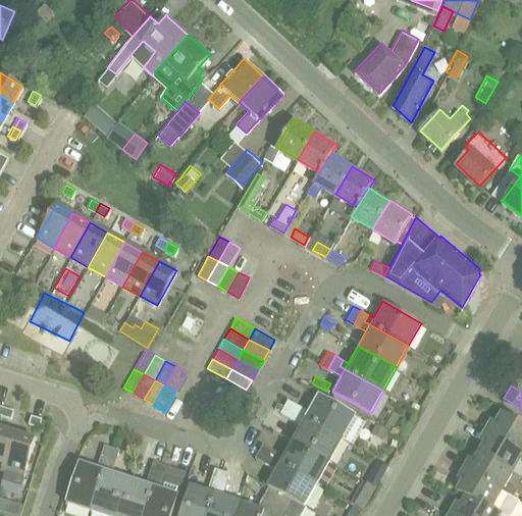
[(308,410),(303,407),(299,414),(343,439),(356,414),(318,393),(308,410)]
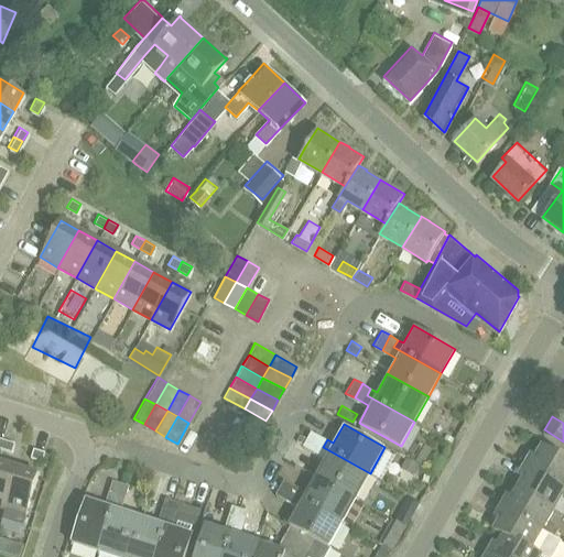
[(302,444),(311,449),(318,434),(310,429),(306,436),(303,441),(302,444)]
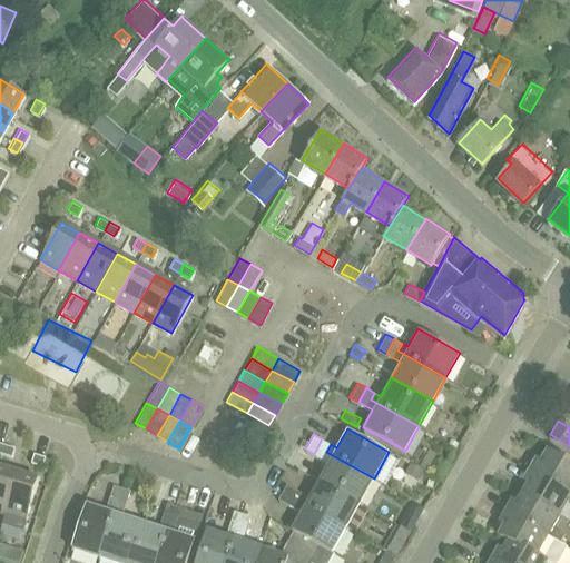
[(452,435),(449,441),(457,445),(460,440),(452,435)]
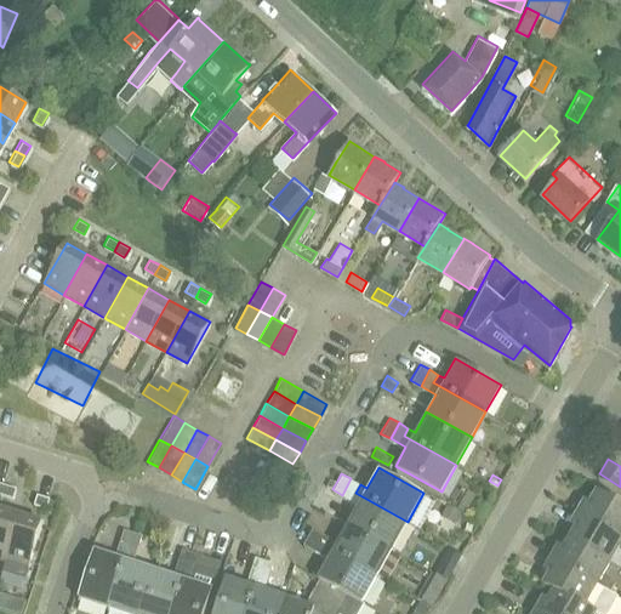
[(330,476),(328,482),(334,487),(337,481),(330,476)]
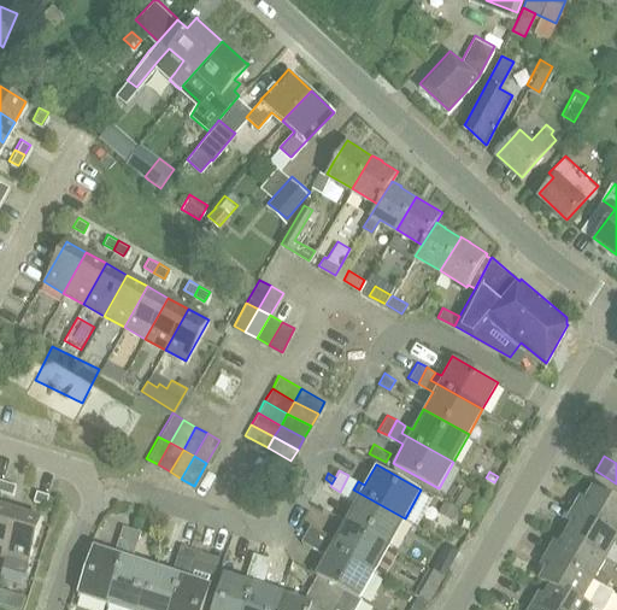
[(358,481),(348,475),(340,492),(356,500),(345,518),(385,540),(391,544),(405,518),(353,490),(358,481)]
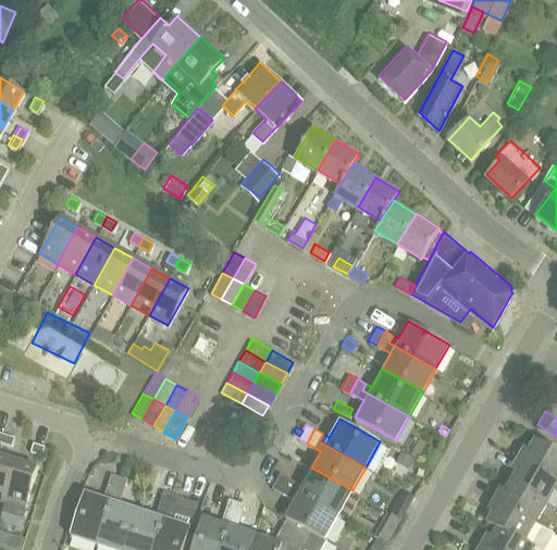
[(14,434),(4,430),(1,440),(12,444),(14,434)]
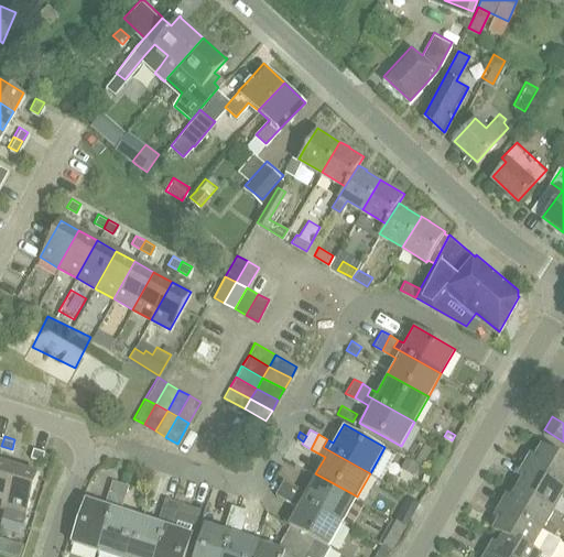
[(531,451),(525,462),(563,483),(563,456),(541,444),(535,454),(531,451)]
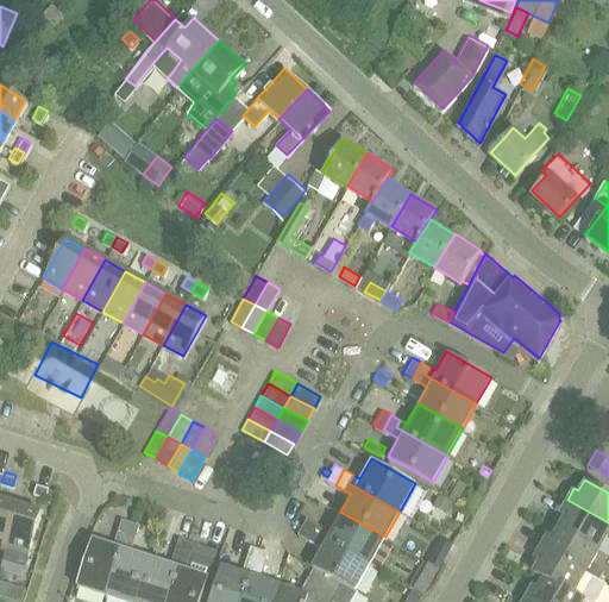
[(49,486),(38,482),(35,491),(46,495),(49,486)]
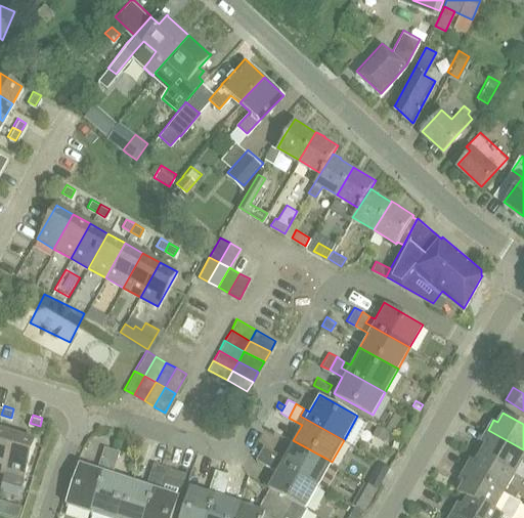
[(378,422),(373,432),(385,438),(390,428),(378,422)]
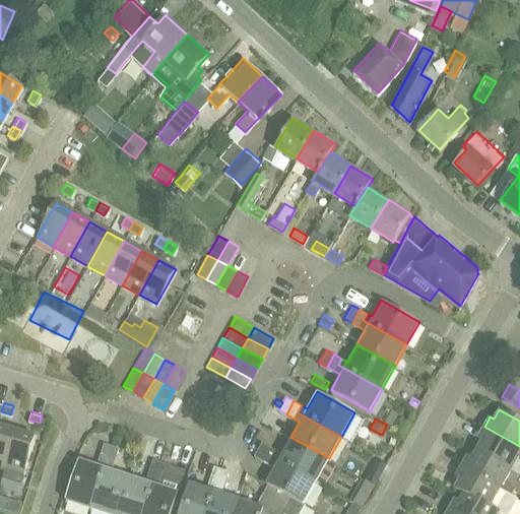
[(0,465),(4,466),(15,429),(0,424),(0,465)]
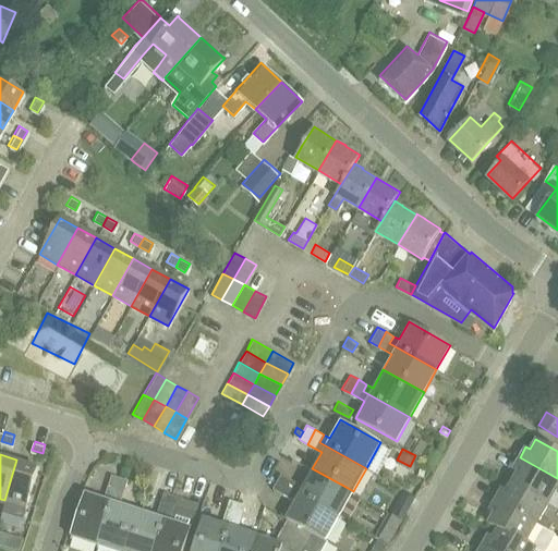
[(557,489),(557,478),(520,457),(513,467),(518,470),(512,480),(547,500),(555,488),(557,489)]
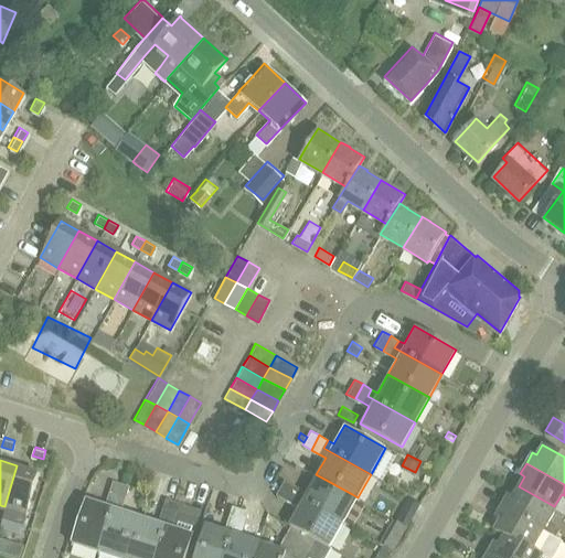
[(4,506),(27,513),(39,472),(17,465),(4,506)]
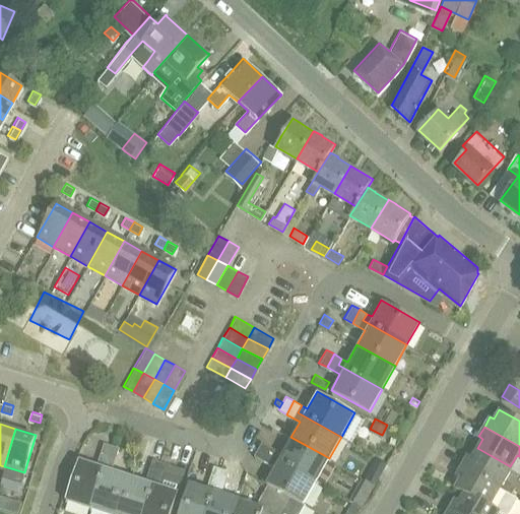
[(329,458),(324,455),(290,437),(282,453),(277,450),(273,457),(317,480),(329,458)]
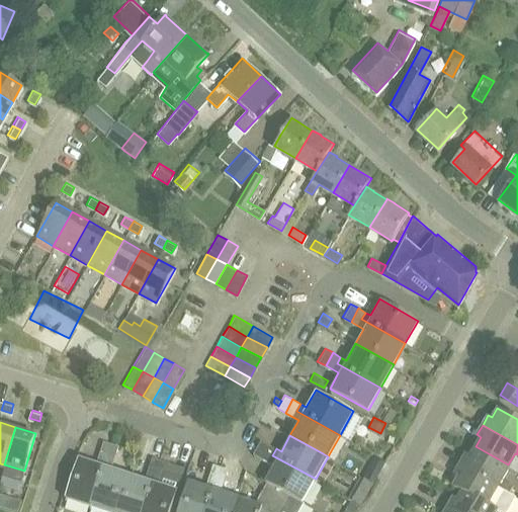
[(99,447),(114,452),(117,443),(102,439),(99,447)]
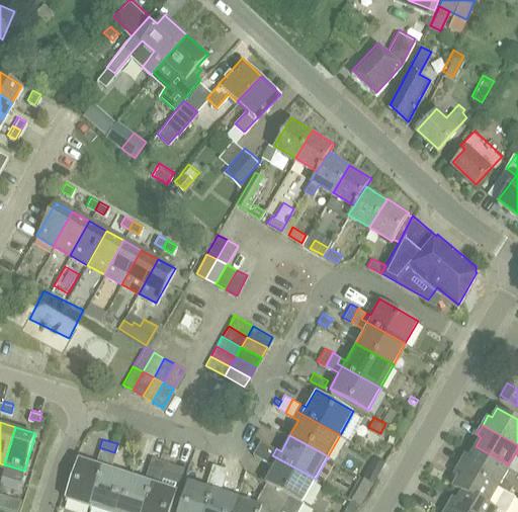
[(260,456),(268,443),(260,439),(252,452),(260,456)]
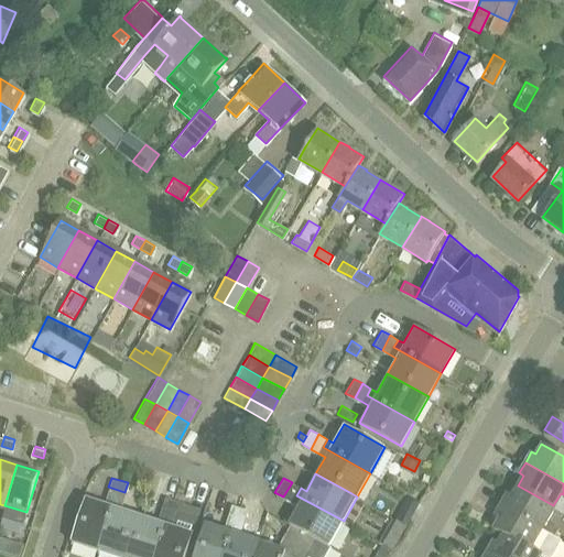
[(289,523),(290,523),(301,530),(292,546),(307,555),(311,556),(323,556),(344,521),(296,495),(301,488),(292,482),(283,497),(297,505),(289,523)]
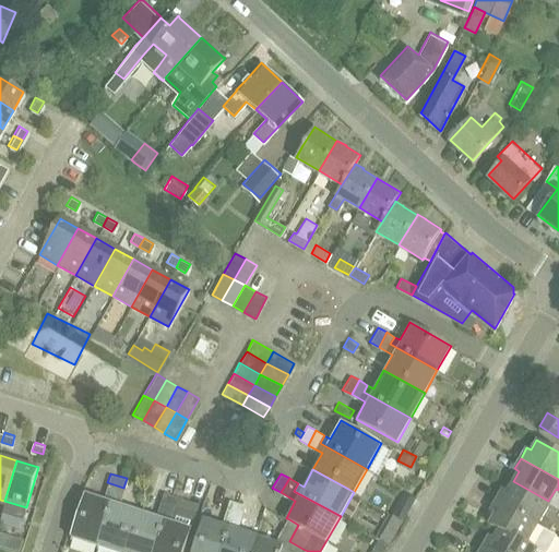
[(542,514),(548,501),(513,481),(508,491),(503,489),(498,500),(549,529),(554,520),(542,514)]
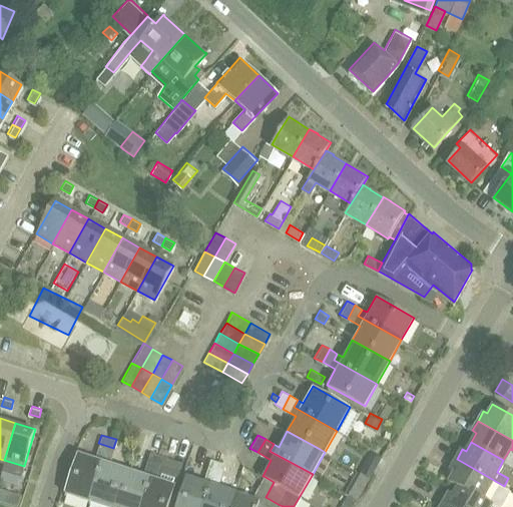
[(110,457),(113,448),(98,443),(94,457),(77,451),(63,493),(88,501),(90,494),(103,455),(110,457)]
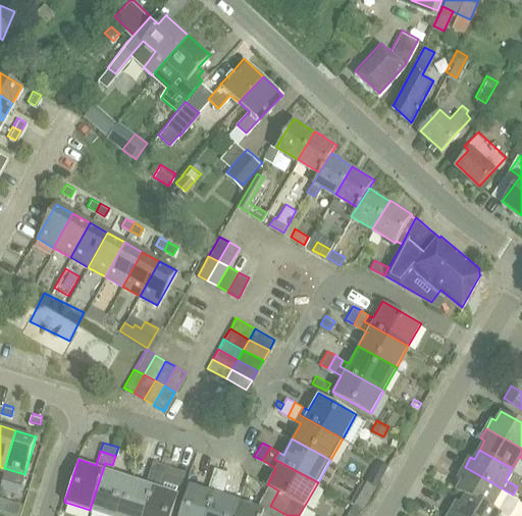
[(153,458),(150,466),(165,471),(167,463),(153,458)]
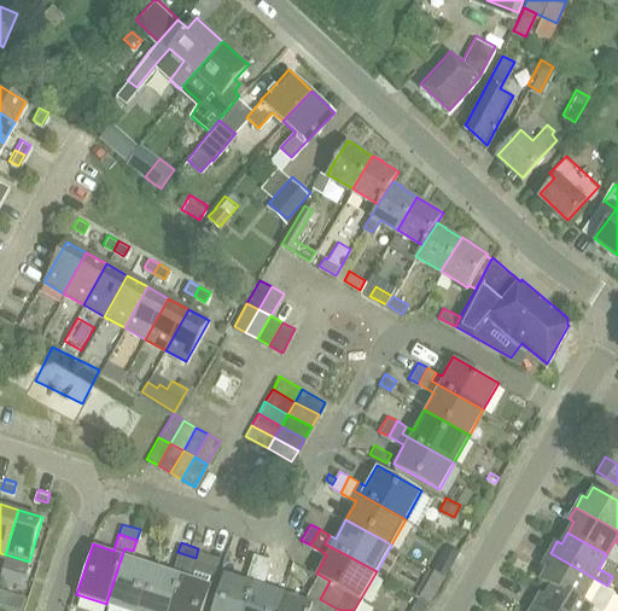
[(132,557),(133,551),(124,548),(109,595),(106,604),(129,610),(135,610),(138,605),(151,563),(132,557)]
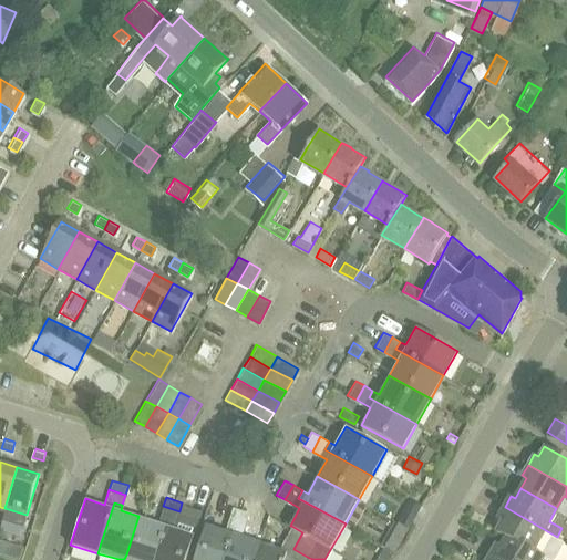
[(187,504),(182,503),(179,511),(176,520),(167,518),(153,559),(183,559),(197,517),(185,514),(187,504)]
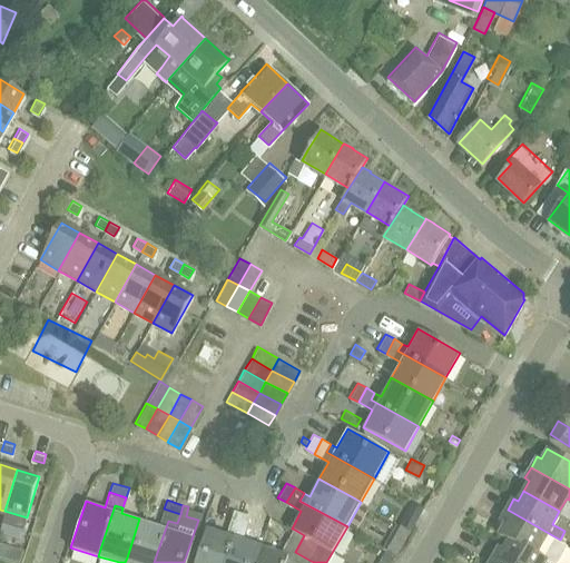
[(229,517),(245,523),(248,513),(233,507),(229,517)]
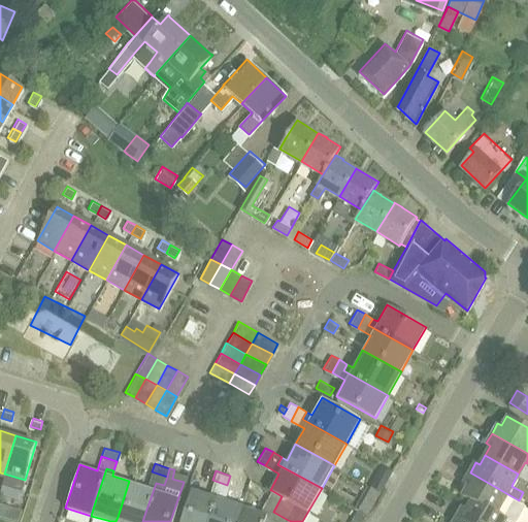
[(142,521),(156,483),(164,485),(167,477),(152,471),(147,486),(129,481),(118,517),(116,521),(142,521)]
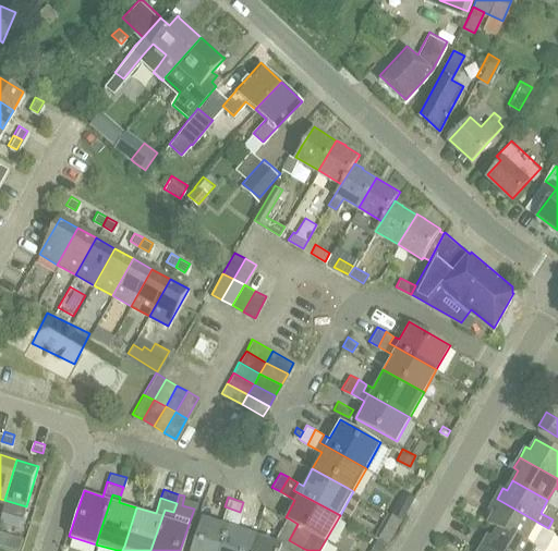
[(542,550),(554,530),(548,528),(497,499),(490,509),(495,511),(489,522),(498,527),(534,548),(541,550),(542,550)]
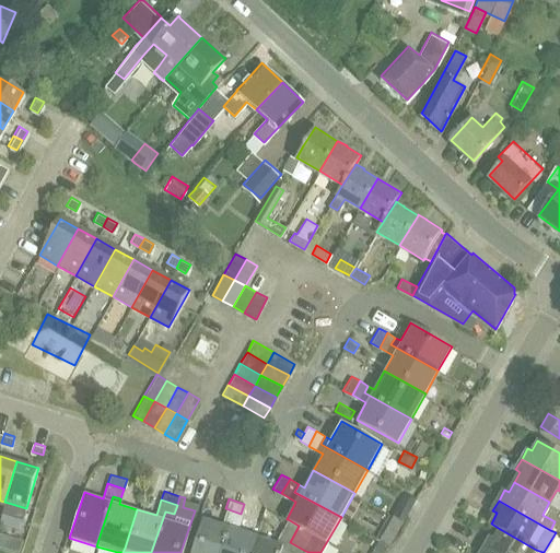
[(398,502),(392,513),(404,518),(410,507),(398,502)]
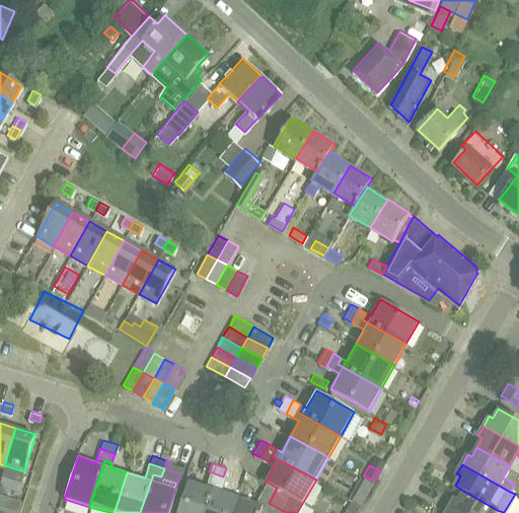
[(204,512),(214,483),(221,485),(223,477),(209,471),(204,486),(187,481),(175,512),(204,512)]
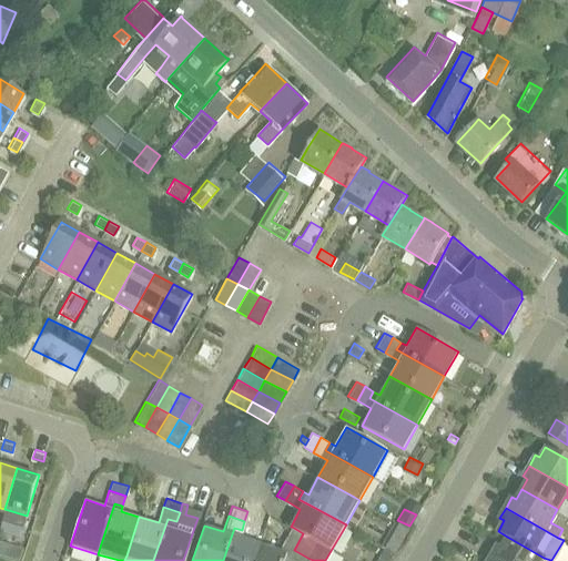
[(294,550),(303,533),(292,527),(279,550),(257,542),(251,560),(307,560),(310,559),(294,550)]
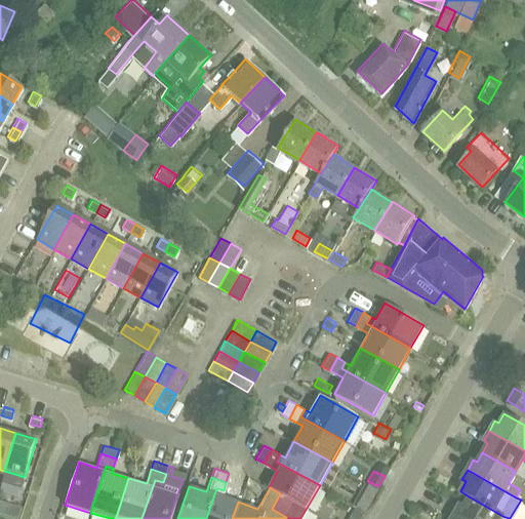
[(206,518),(232,518),(238,502),(221,496),(224,490),(216,488),(206,518)]
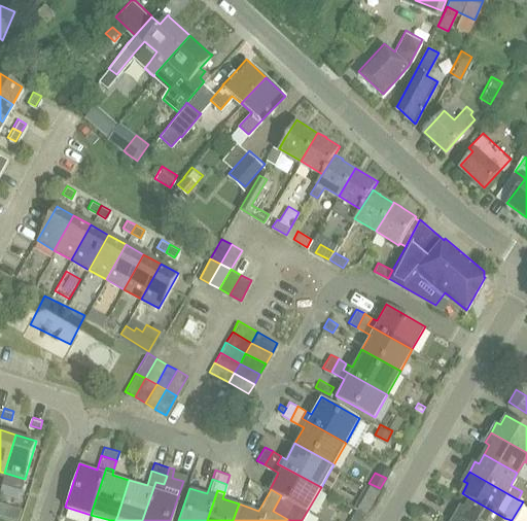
[(460,505),(455,513),(468,520),(501,520),(504,518),(470,498),(465,508),(460,505)]
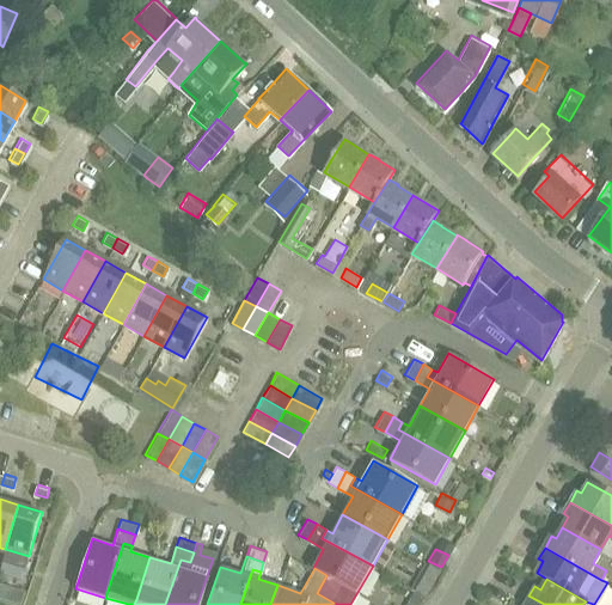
[(26,588),(0,581),(0,594),(23,602),(26,588)]
